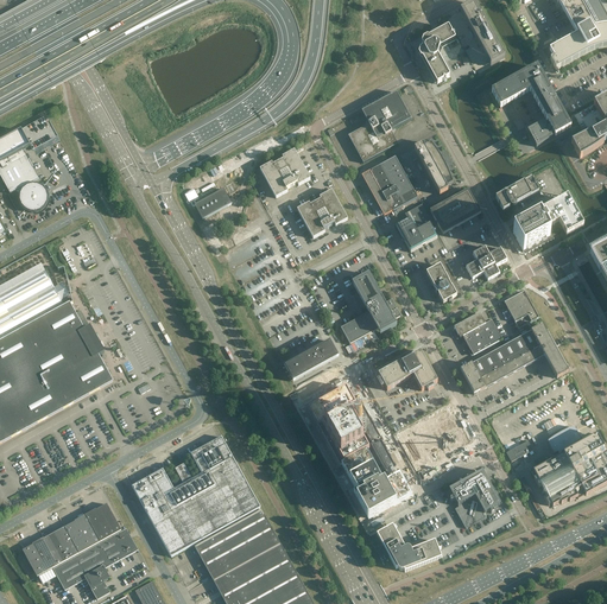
[(582,5),(588,2),(587,0),(518,0),(523,0),(524,1),(525,0),(556,0),(557,2),(560,1),(568,17),(576,32),(549,46),(552,55),(549,56),(555,67),(587,49),(589,48),(592,46),(594,45),(598,45),(599,44),(601,44),(602,44),(605,43),(606,43),(606,21),(606,23),(602,23),(596,24),(593,25),(582,5)]
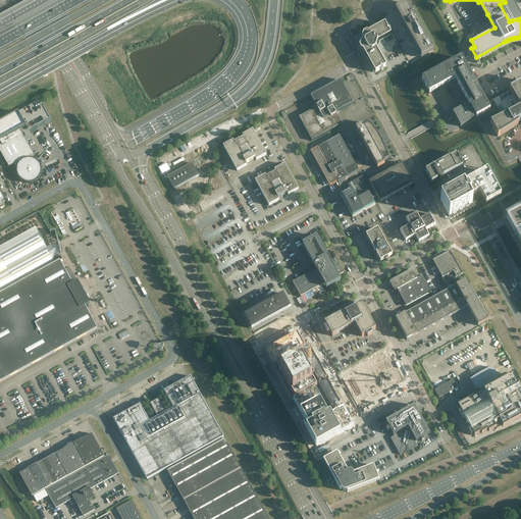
[(432,48),(406,1),(394,7),(403,23),(402,24),(405,30),(406,29),(420,55),(432,48)]
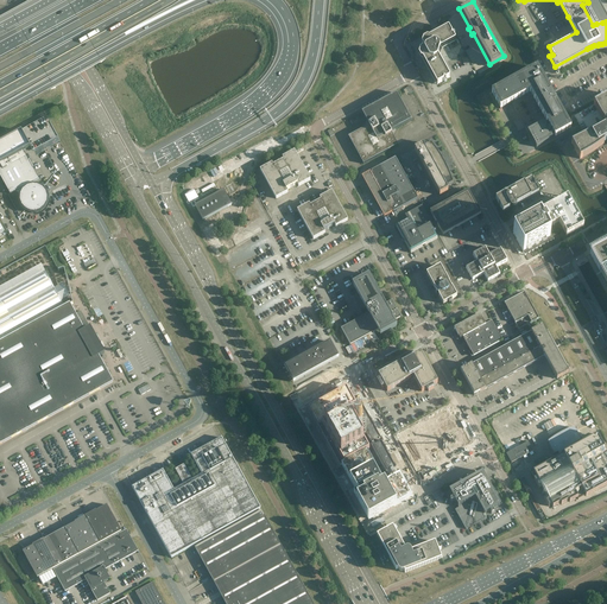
[(438,55),(442,44),(454,38),(454,37),(453,33),(450,32),(451,31),(448,25),(447,24),(428,35),(425,35),(422,37),(422,38),(421,39),(424,44),(423,46),(418,49),(418,50),(435,81),(436,82),(442,78),(443,76),(444,77),(448,75),(449,74),(438,55)]
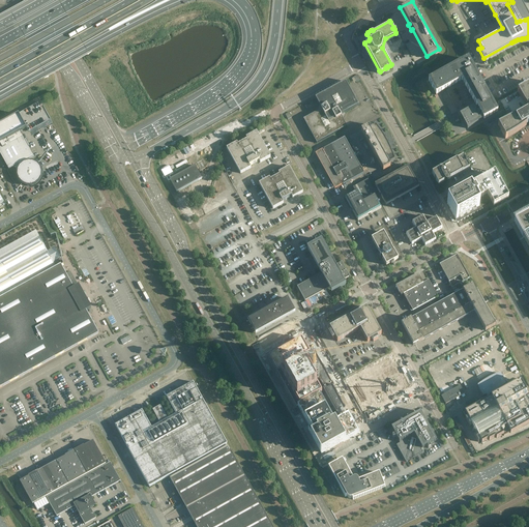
[(496,109),(467,56),(428,79),(435,92),(461,78),(467,87),(464,89),(468,94),(470,93),(476,105),(473,106),(472,105),(459,112),(466,125),(480,118),(479,117),(481,115),(482,117),(496,109)]
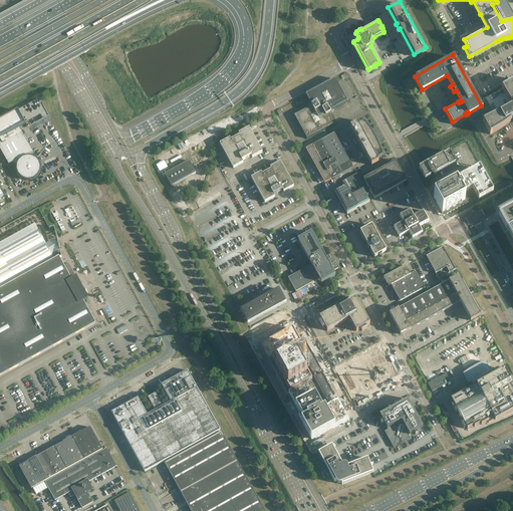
[(329,108),(346,99),(334,76),(304,92),(311,103),(293,112),(306,136),(335,119),(329,108)]
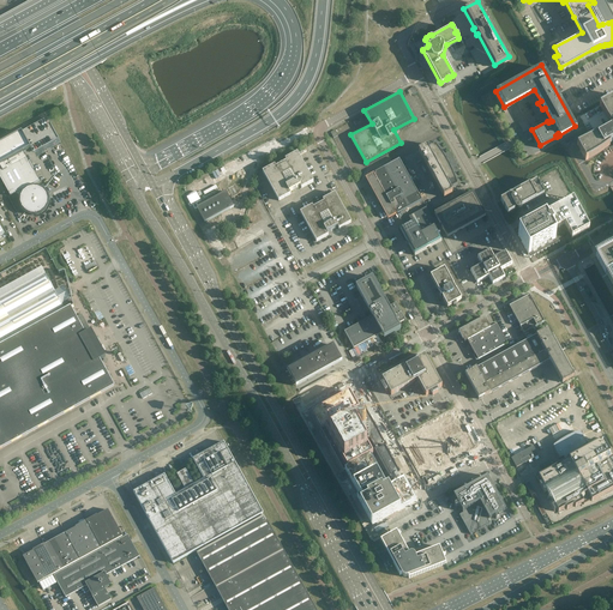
[(612,94),(599,102),(602,108),(606,115),(611,122),(612,120),(612,94)]
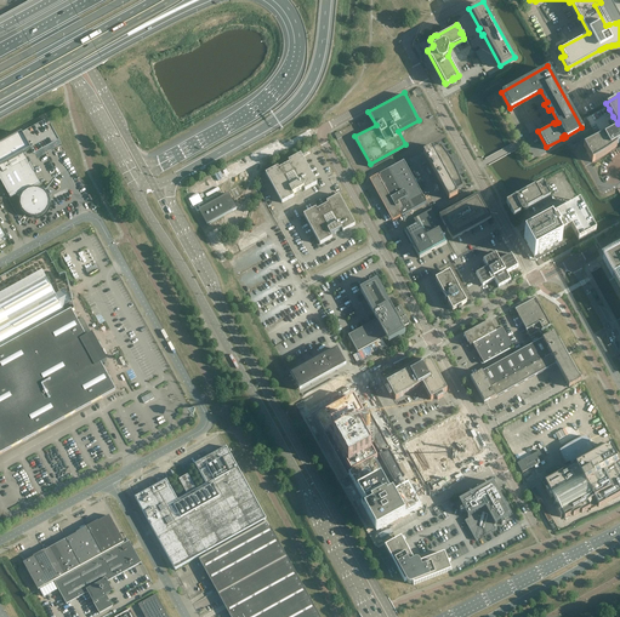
[(619,121),(618,124),(582,143),(591,159),(598,155),(601,154),(603,152),(606,150),(609,148),(612,146),(615,143),(615,141),(619,140),(619,142),(619,121)]
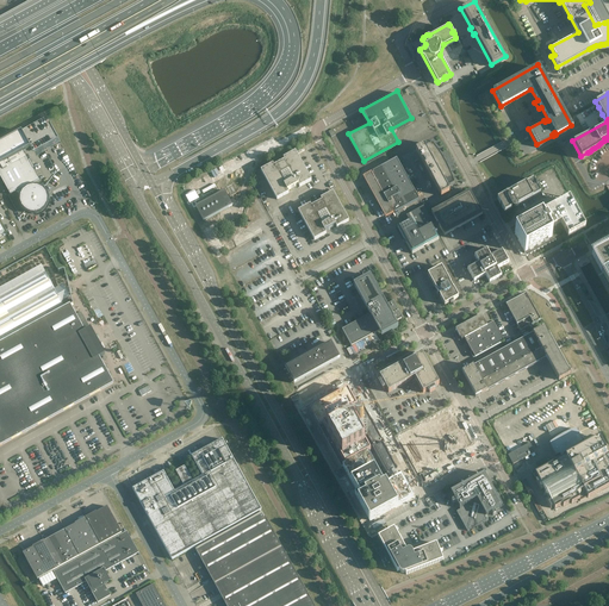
[(38,138),(30,143),(28,138),(26,138),(20,127),(0,138),(0,174),(10,192),(7,193),(19,214),(25,207),(29,210),(35,211),(39,208),(44,205),(47,200),(47,194),(48,194),(47,189),(45,191),(45,189),(42,186),(55,169),(38,138)]
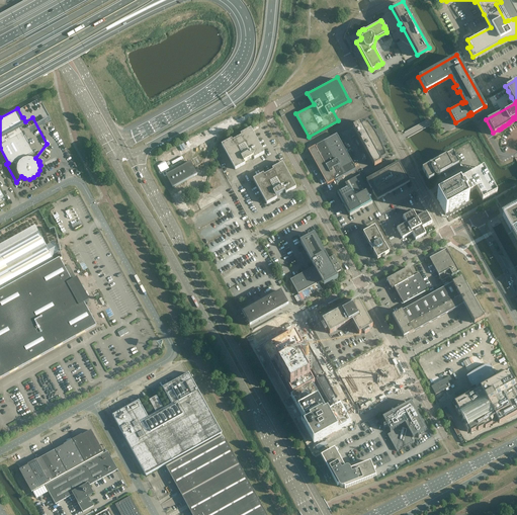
[(378,139),(377,138),(377,137),(376,137),(376,136),(376,135),(375,134),(374,133),(374,132),(373,131),(372,130),(372,129),(371,127),(370,126),(370,125),(369,124),(368,123),(367,122),(366,121),(366,120),(360,123),(359,121),(352,124),(373,164),(380,160),(379,158),(384,155),(384,153),(383,152),(383,151),(383,150),(382,149),(382,147),(381,146),(381,145),(380,144),(380,143),(379,142),(378,141),(378,139)]
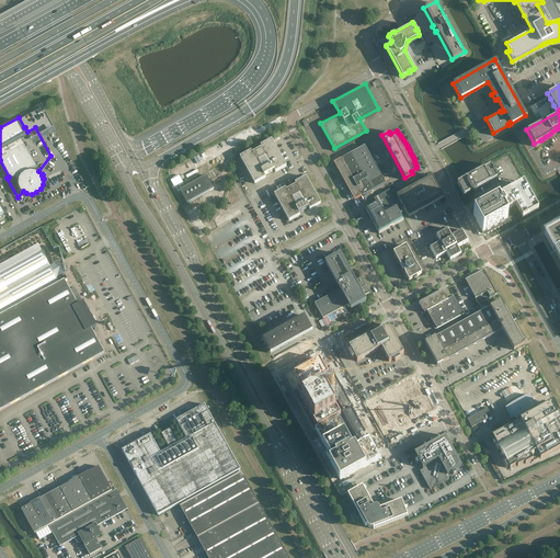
[(285,163),(271,136),(260,143),(261,145),(251,149),(250,148),(239,154),(253,181),(264,174),(263,172),(273,168),(274,169),(285,163)]
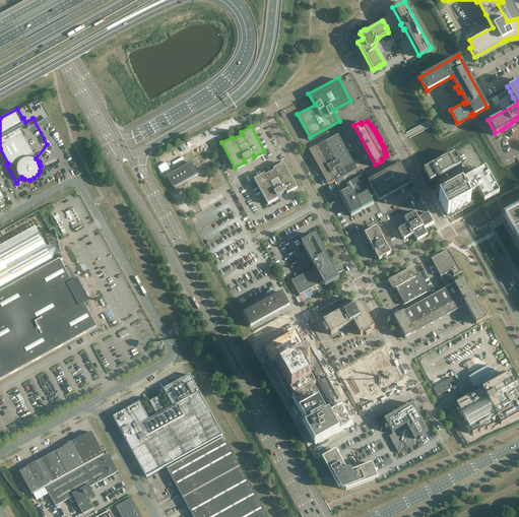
[(357,167),(339,135),(337,132),(317,143),(318,144),(317,145),(316,145),(315,144),(309,148),(322,172),(322,173),(327,183),(334,179),(333,176),(334,175),(336,178),(357,167)]
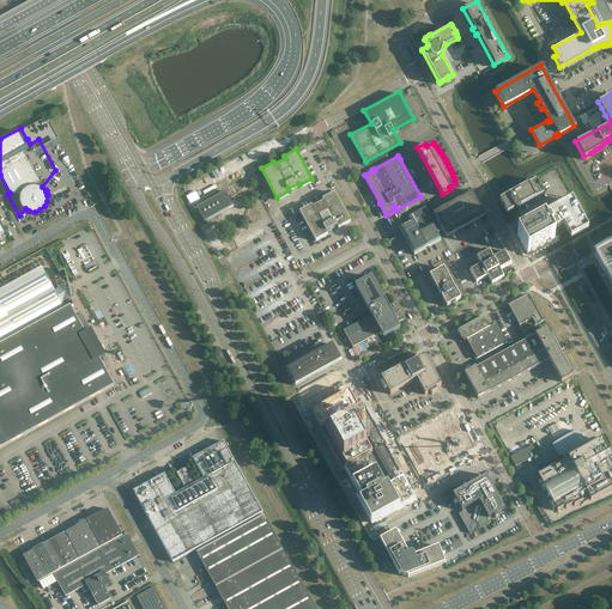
[(520,203),(543,190),(539,186),(540,186),(541,184),(541,183),(540,182),(539,182),(538,183),(535,177),(511,190),(507,193),(498,198),(507,211),(514,206),(515,207),(516,208),(517,208),(517,207),(519,207),(520,206),(520,205),(520,203)]
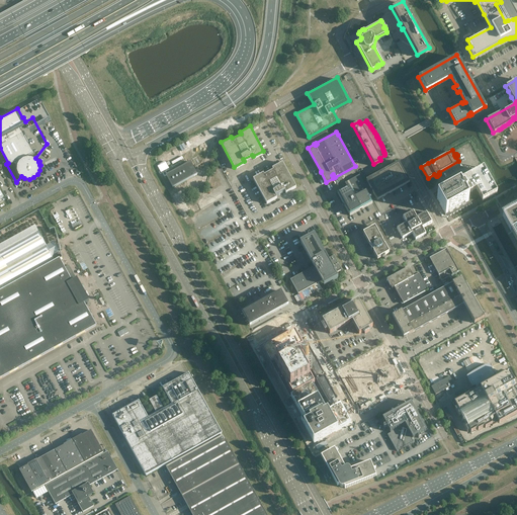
[(172,185),(196,171),(189,159),(165,173),(172,185)]
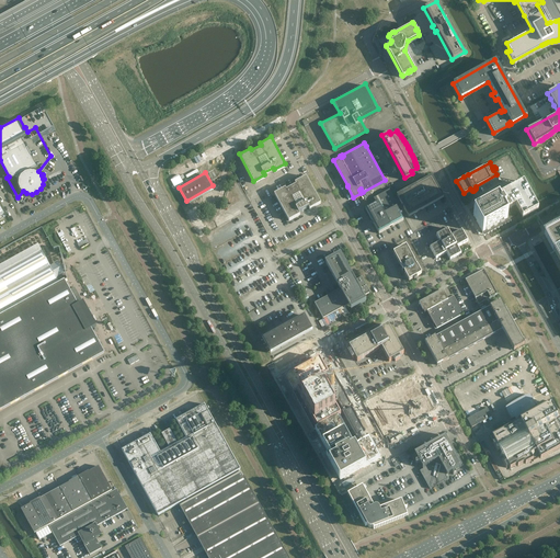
[(320,201),(305,173),(294,180),(295,182),(285,188),(284,185),(273,191),(288,218),(299,212),(298,209),(308,205),(309,206),(320,201)]
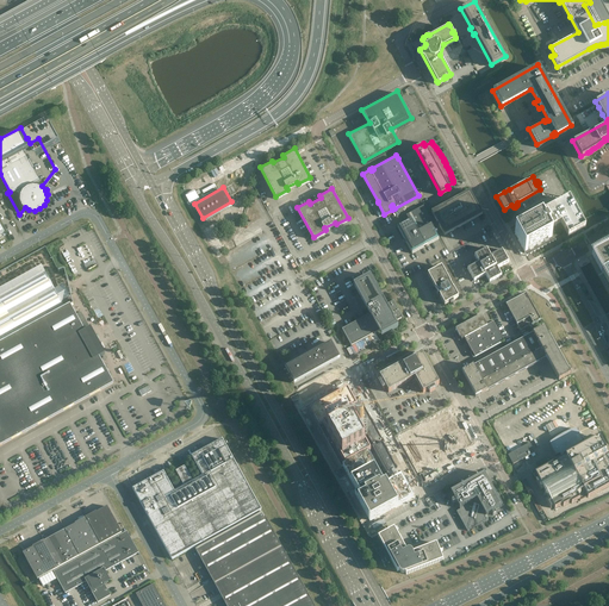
[(482,211),(477,202),(476,204),(474,202),(474,201),(476,201),(476,200),(476,199),(474,199),(474,198),(473,198),(473,199),(472,197),(473,195),(468,188),(430,208),(436,219),(437,218),(439,220),(437,222),(443,232),(482,211)]
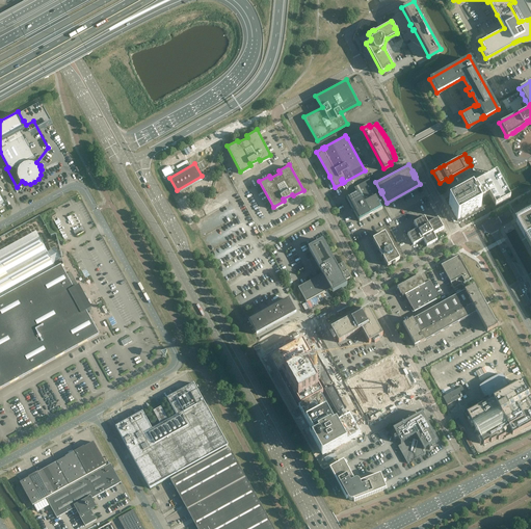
[(468,191),(448,202),(456,218),(480,206),(476,199),(489,191),(496,203),(508,196),(496,173),(473,184),(466,186),(468,191)]
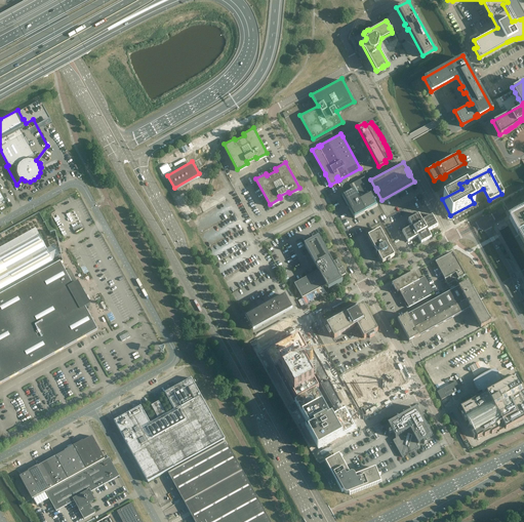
[(373,197),(370,192),(372,191),(363,174),(349,183),(351,188),(340,193),(347,203),(348,202),(349,205),(348,206),(354,215),(376,203),(374,198),(372,198),(373,197)]
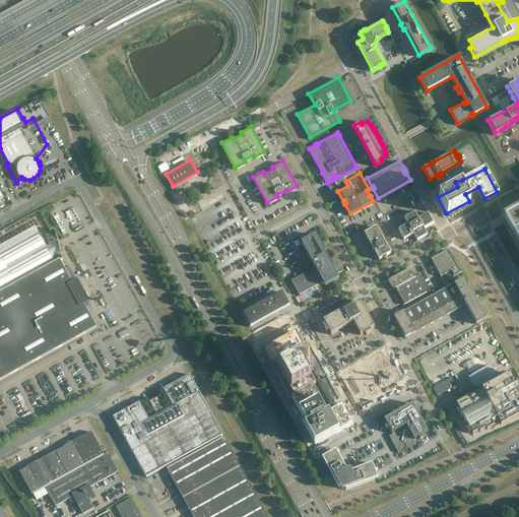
[(502,220),(503,220),(518,251),(518,206),(500,216),(502,220)]
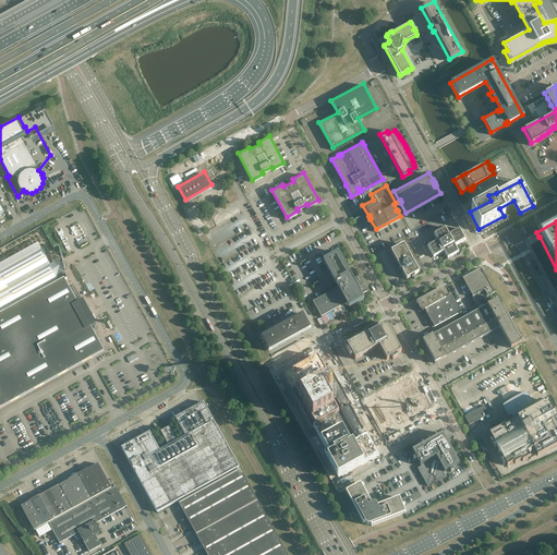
[(453,243),(464,237),(458,226),(448,231),(444,225),(433,231),(437,238),(426,243),(433,254),(443,249),(447,255),(458,250),(456,246),(453,243)]
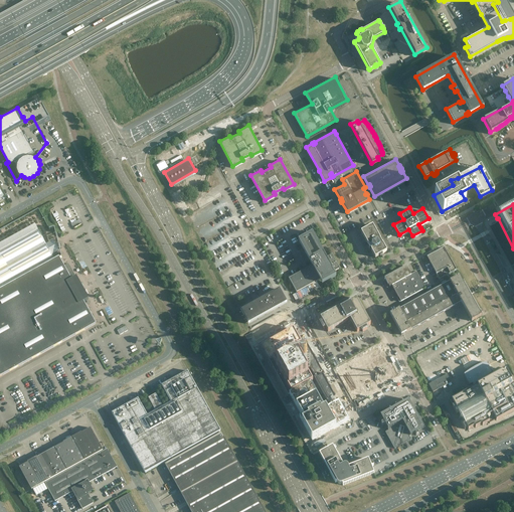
[(78,216),(70,221),(72,225),(81,221),(78,216)]
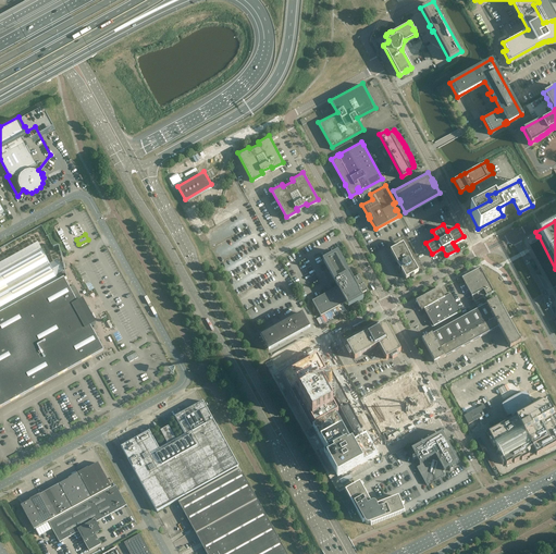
[(0,403),(102,347),(89,323),(94,321),(87,309),(81,297),(76,299),(68,284),(63,277),(63,275),(58,279),(57,278),(58,277),(56,273),(63,269),(57,257),(49,261),(37,239),(0,259),(0,403)]
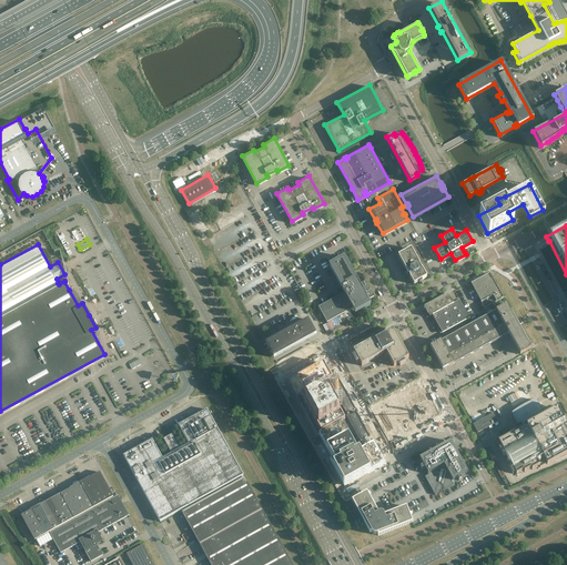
[(421,265),(418,262),(418,261),(409,245),(405,249),(404,248),(402,249),(403,250),(397,253),(406,269),(405,270),(407,273),(408,272),(408,273),(413,281),(418,279),(418,280),(422,279),(421,278),(426,274),(421,265)]
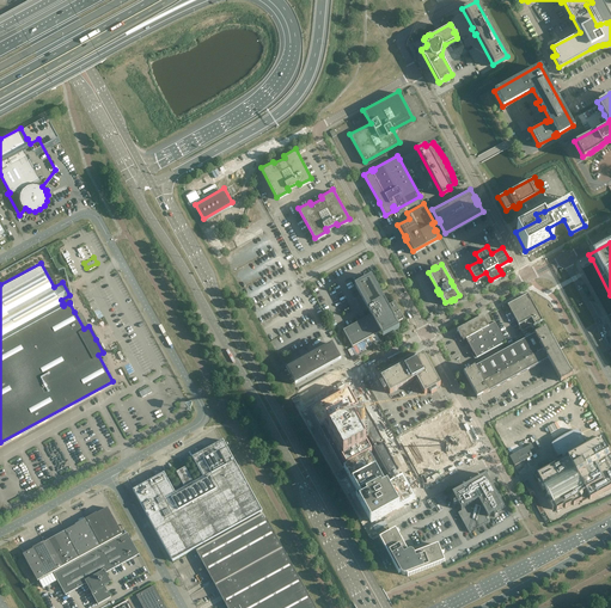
[(403,317),(393,299),(393,300),(386,304),(370,275),(371,274),(354,283),(371,313),(342,327),(352,344),(379,329),(382,332),(397,323),(395,320),(402,315),(403,317)]
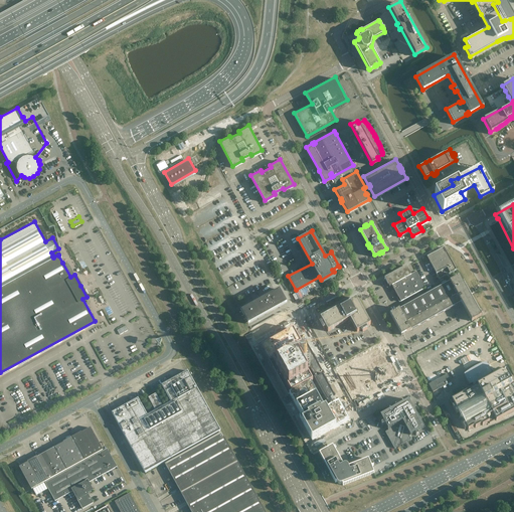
[(456,268),(443,245),(432,251),(425,254),(429,260),(435,271),(439,277),(456,268)]
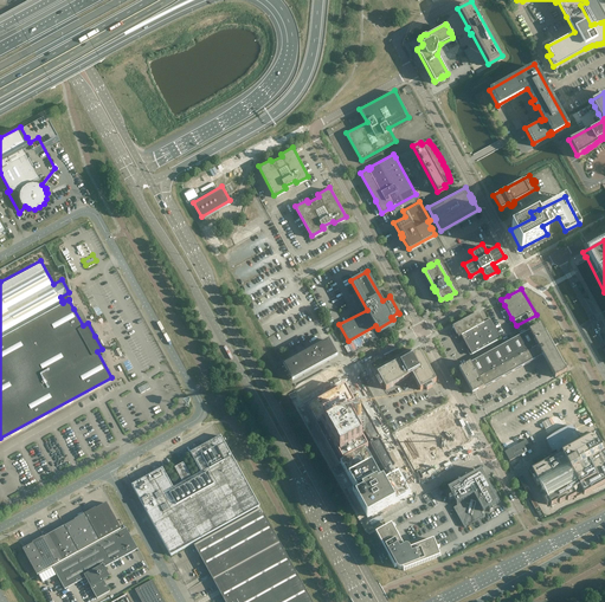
[(500,336),(489,317),(483,321),(477,310),(451,324),(455,330),(454,331),(455,332),(456,332),(457,335),(461,334),(471,351),(500,336)]
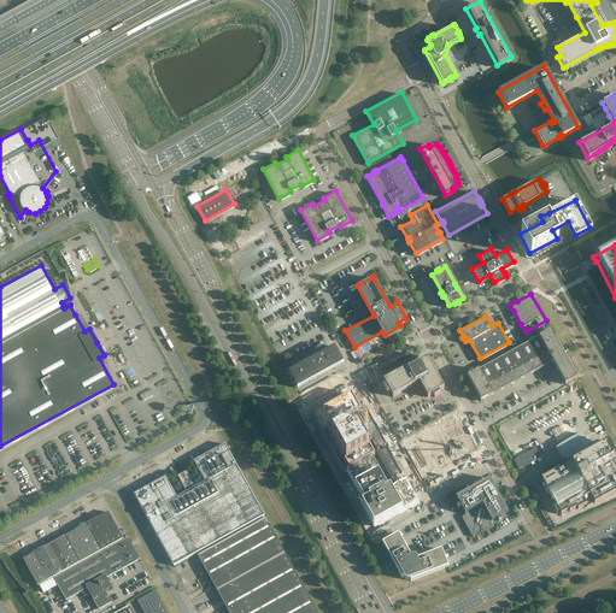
[(575,375),(549,328),(538,334),(551,359),(564,382),(575,375)]
